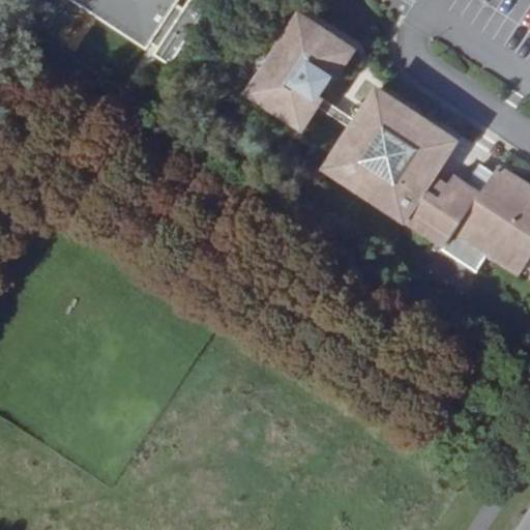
[(87,0),(154,45),(158,38),(166,42),(162,49),(176,59),(214,0),(193,0),(192,3),(186,0),(87,0)]
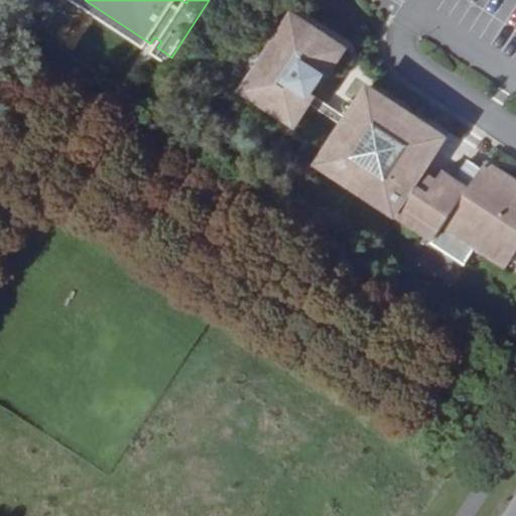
[(291,122),(305,101),(312,92),(326,73),(329,75),(348,47),(296,12),(245,89),(291,122)]
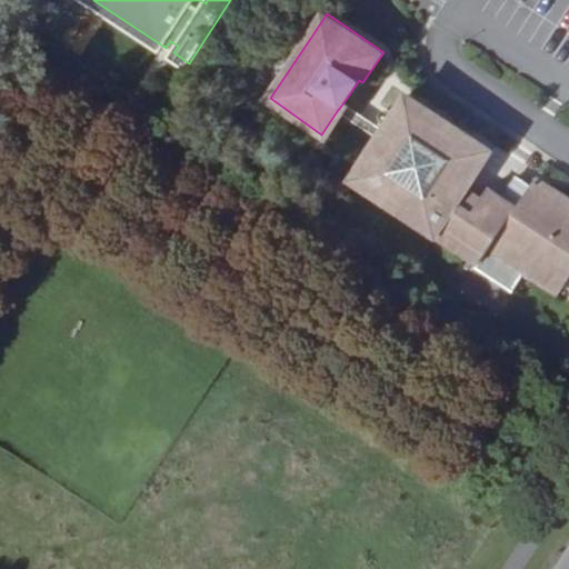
[(526,272),(556,292),(568,272),(568,199),(535,178),(517,206),(489,187),(487,190),(482,198),(467,188),(472,180),(492,149),(409,93),(386,128),(378,139),(352,178),(427,227),(479,262),(477,267),(513,290),(526,272)]
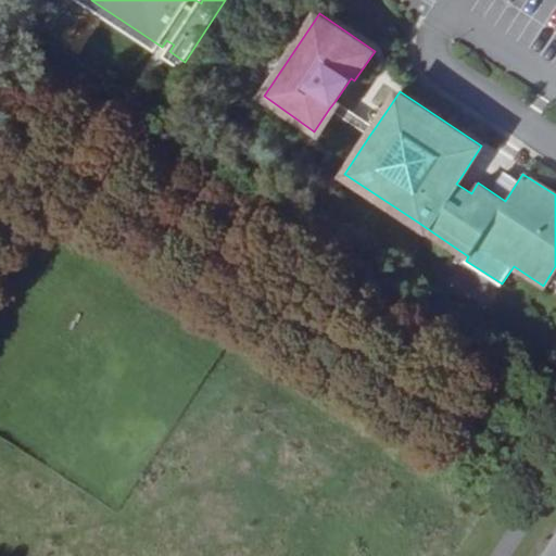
[(329,109),(369,136),(377,125),(337,99),(329,109)]
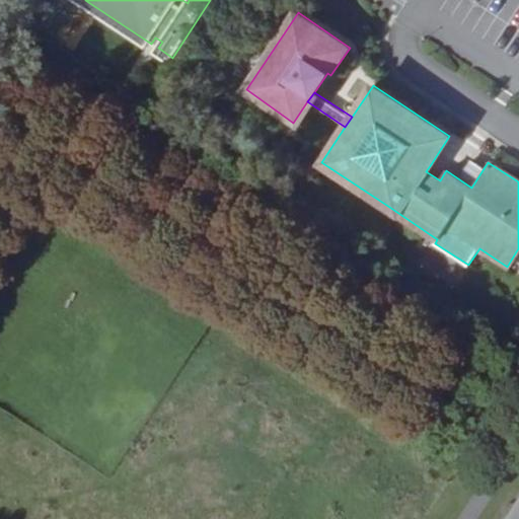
[(440,180),(444,173),(431,164),(426,171),(440,180)]
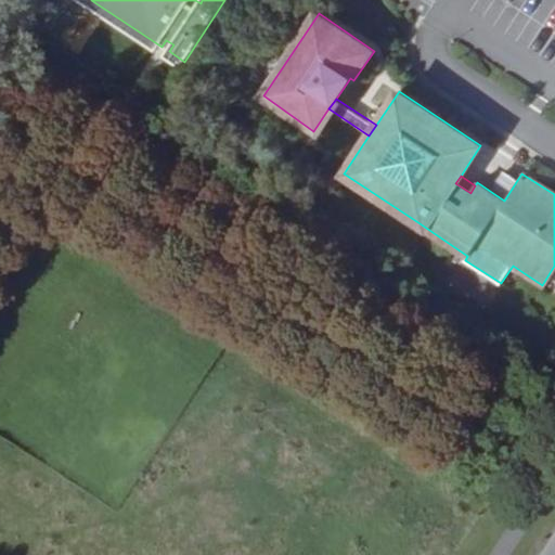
[(554,266),(542,285),(545,287),(554,272),(554,266)]
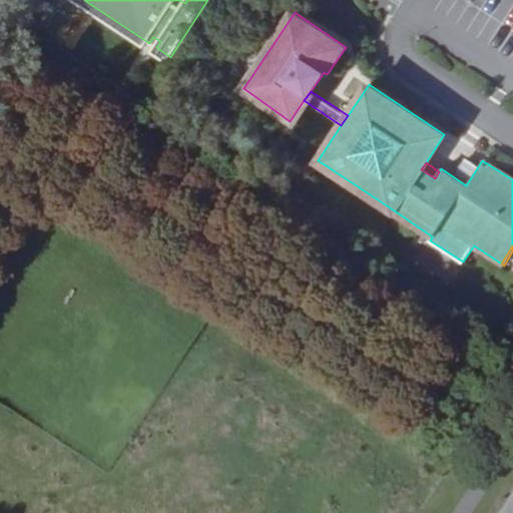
All buildings are outlined.
